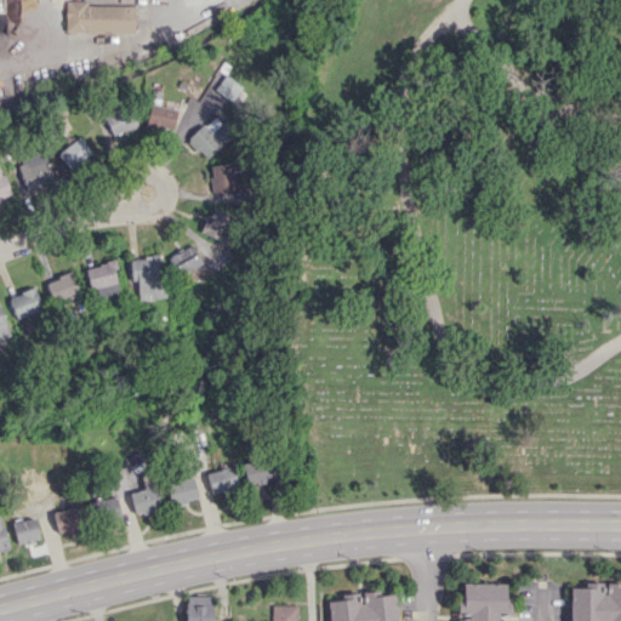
[(135,4),(64,3),(64,32),(134,33),(135,4)]
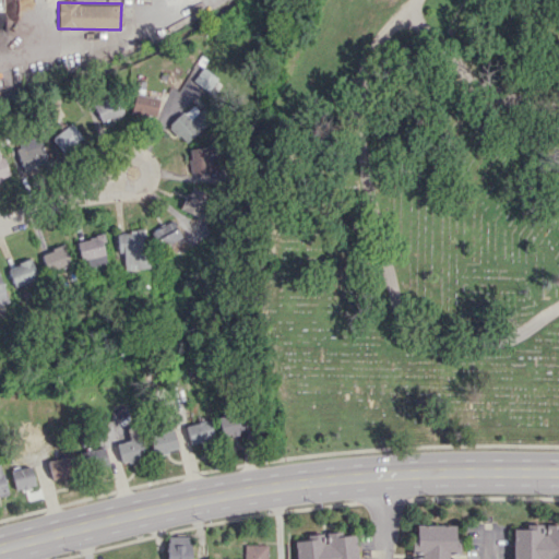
[(207,91),(217,78),(203,67),(193,80),(207,91)]
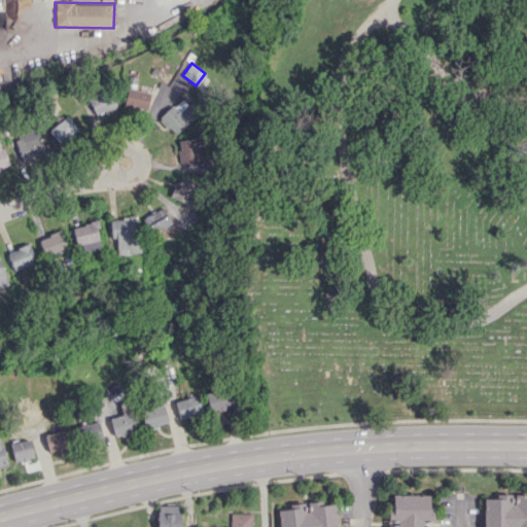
[(124,105),(146,111),(150,93),(128,88),(124,105)]
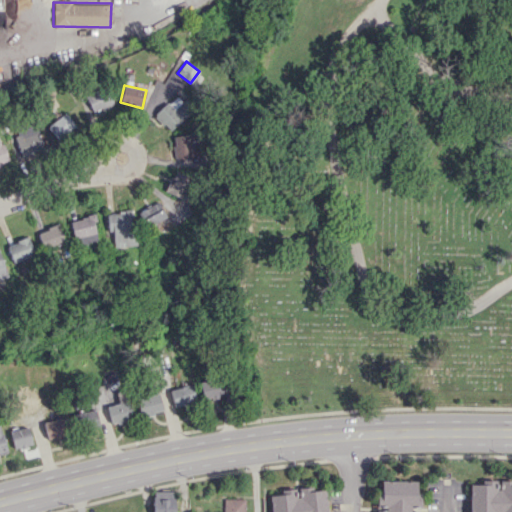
[(86,95),(93,112),(114,103),(107,87),(86,95)]
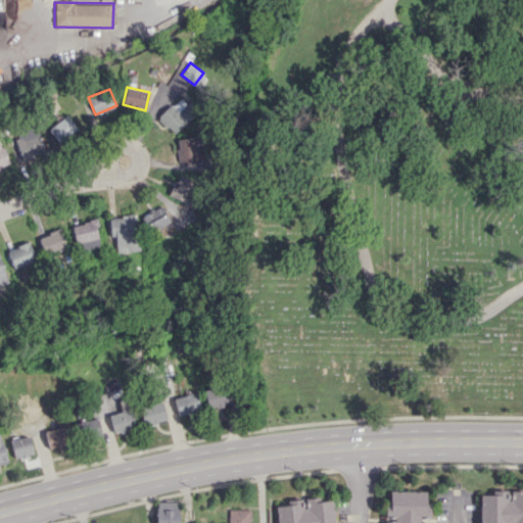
[(174,134),(195,113),(180,97),(158,117),(174,134)]
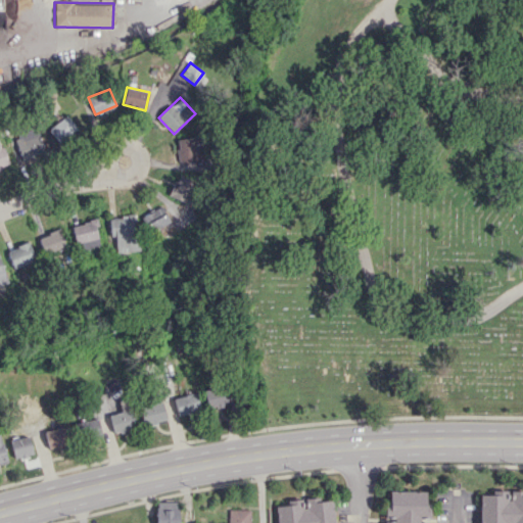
[(77,128),(66,114),(49,129),(59,141),(77,128)]
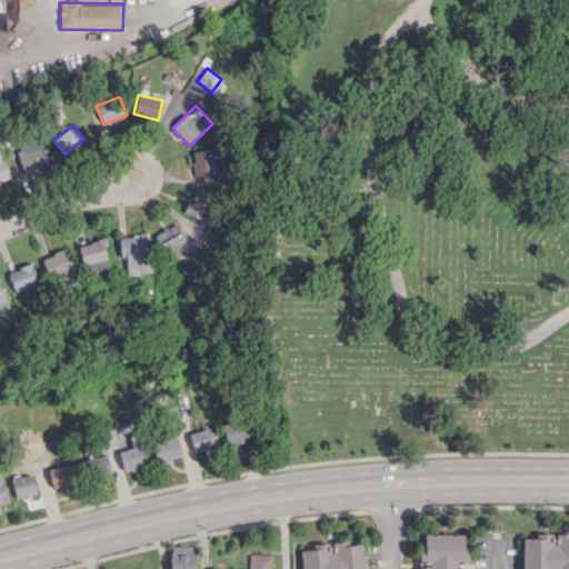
[(49,165),(38,138),(15,148),(25,175),(49,165)]
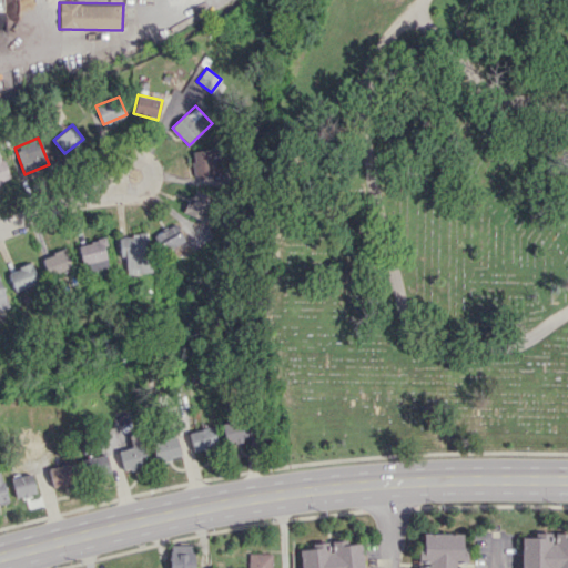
[(223,171),(219,146),(191,151),(195,176),(223,171)]
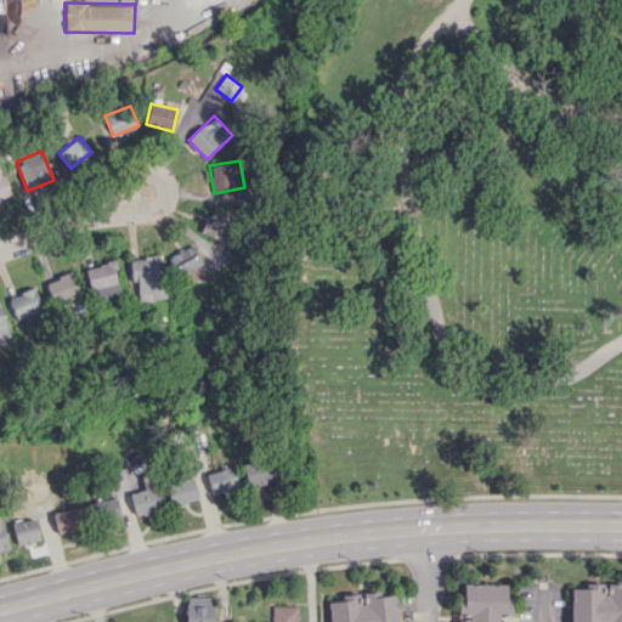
[(0,199),(11,194),(0,170),(0,199)]
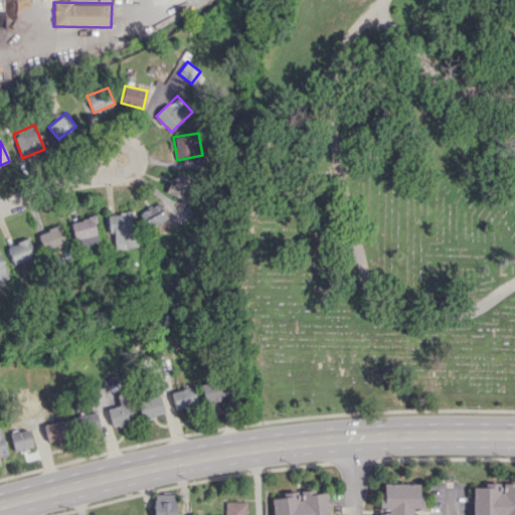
[(194,178),(175,171),(167,192),(186,200),(194,178)]
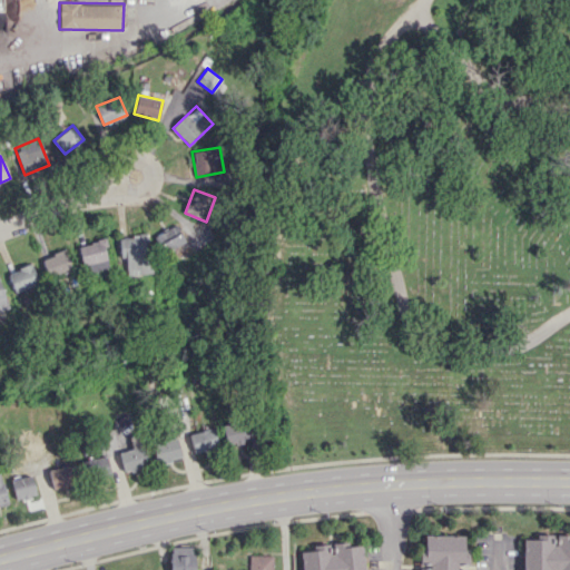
[(186,241),(176,224),(155,237),(164,253),(186,241)]
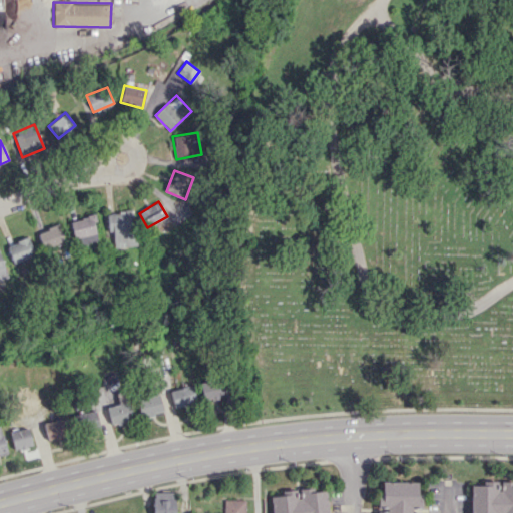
[(137,244),(132,210),(107,213),(109,231),(113,231),(115,247),(137,244)]
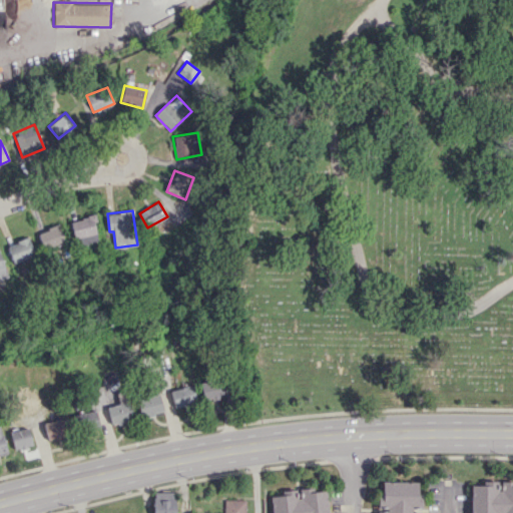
[(94,215),(71,218),(73,237),(79,237),(80,244),(98,241),(94,215)]
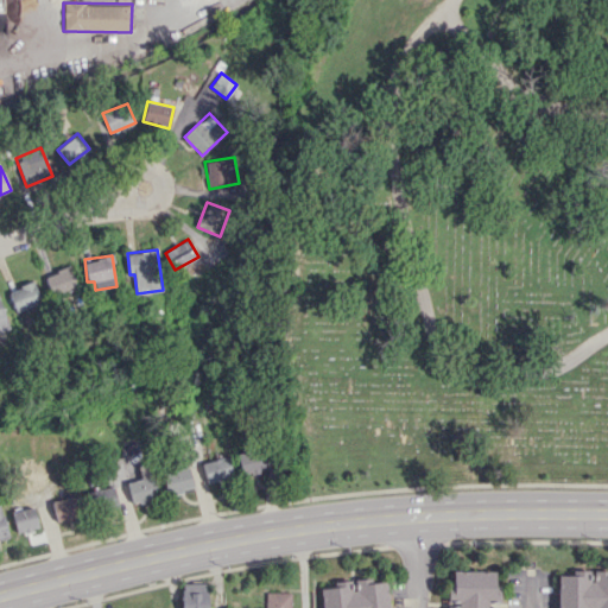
[(51,295),(77,287),(70,266),(45,274),(51,295)]
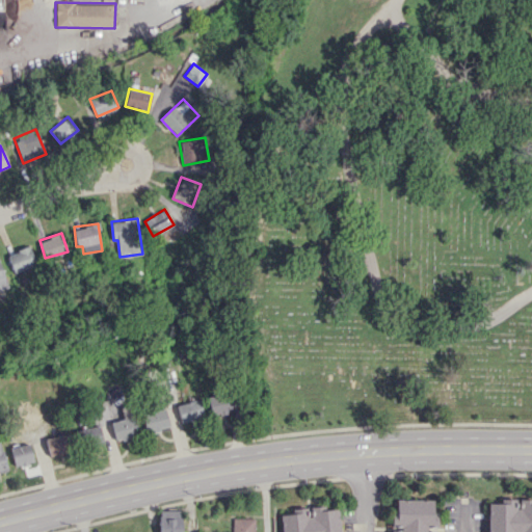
[(7,255),(15,272),(36,263),(29,245),(7,255)]
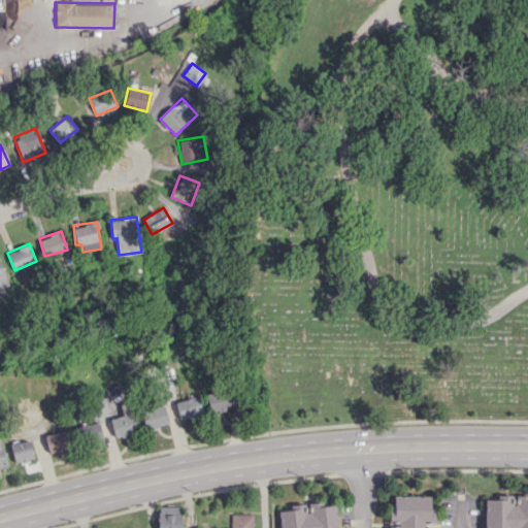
[(0,286),(8,284),(0,261),(0,286)]
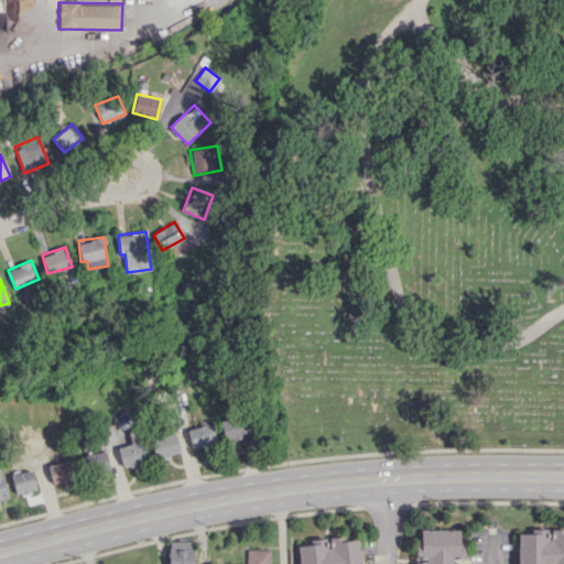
[(219,419),(224,440),(252,434),(248,413),(219,419)]
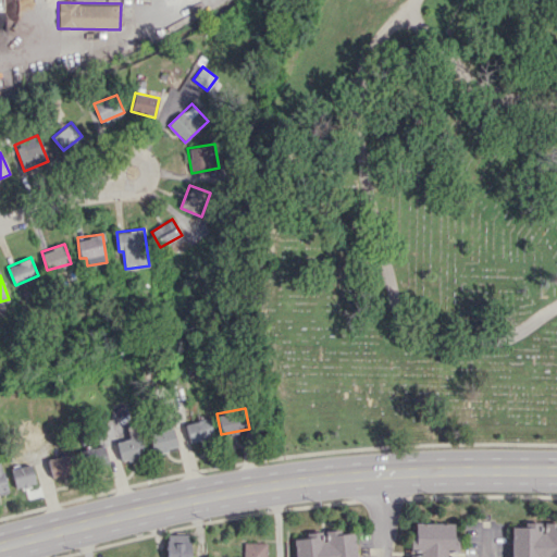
[(189,443),(213,436),(208,417),(184,424),(189,443)]
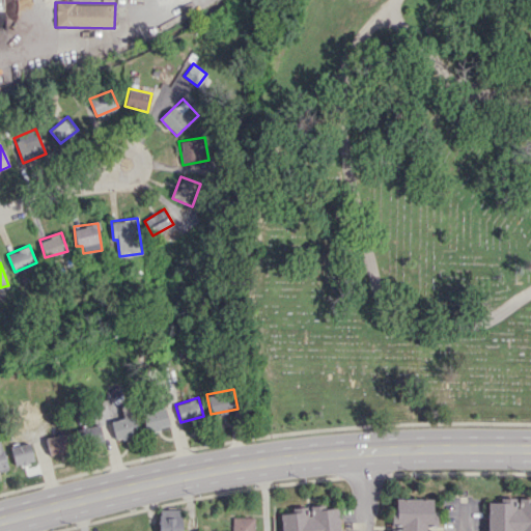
[(145,430),(168,427),(166,409),(142,412),(145,430)]
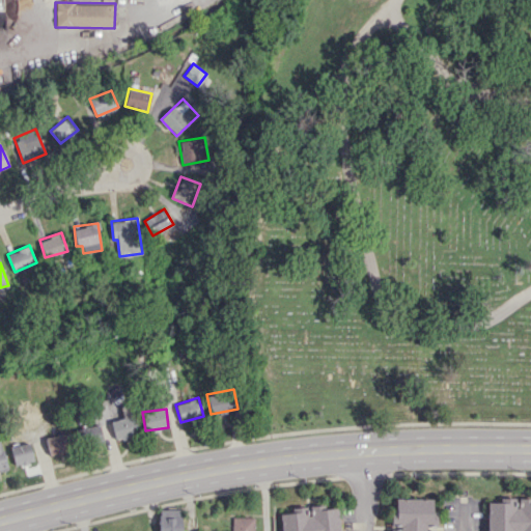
[(110,421),(115,441),(139,435),(134,415),(110,421)]
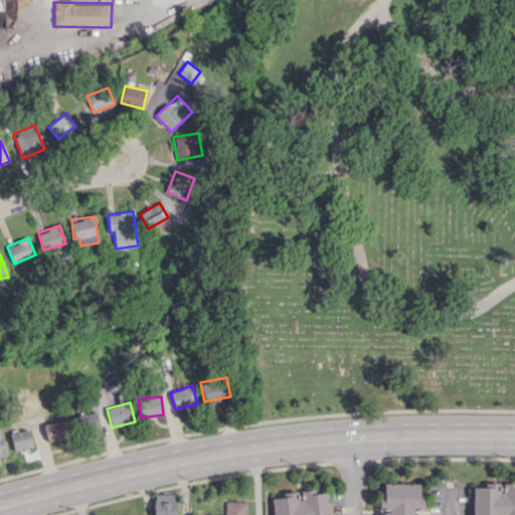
[(100,427),(95,411),(73,417),(78,434),(100,427)]
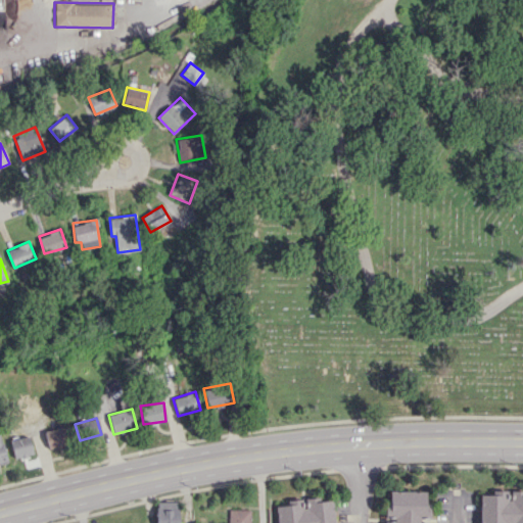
[(48,448),(72,443),(67,425),(44,430),(48,448)]
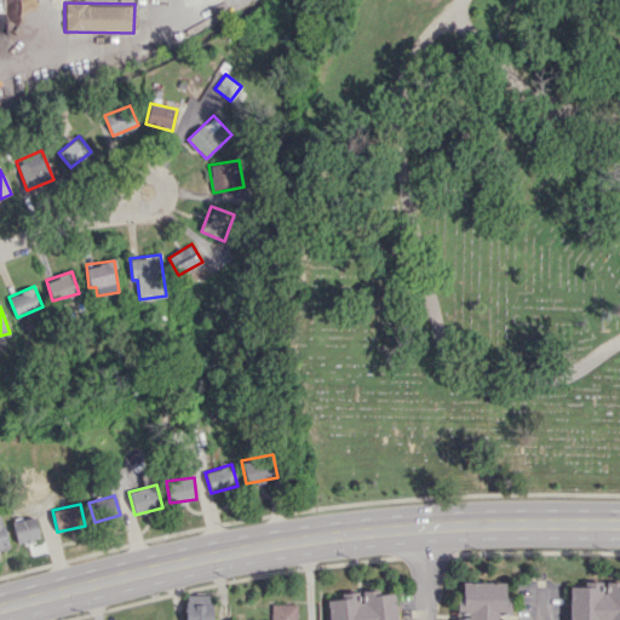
[(13,521),(17,543),(39,540),(35,517),(13,521)]
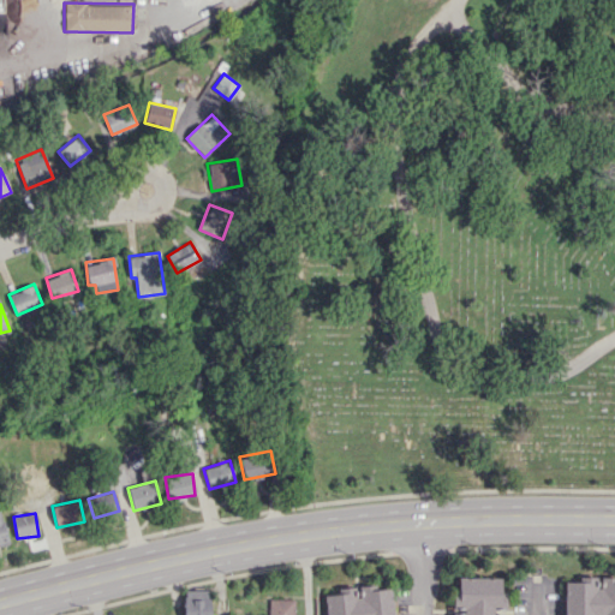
[(457,614),(458,577),(500,578),(499,614),(457,614)]
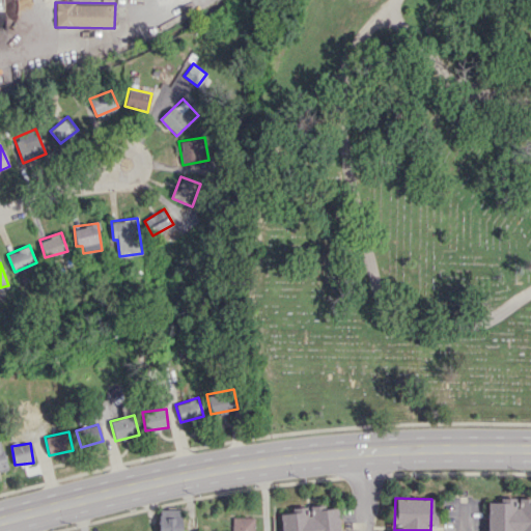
[(530,530),(530,502),(487,502),(487,530),(530,530)]
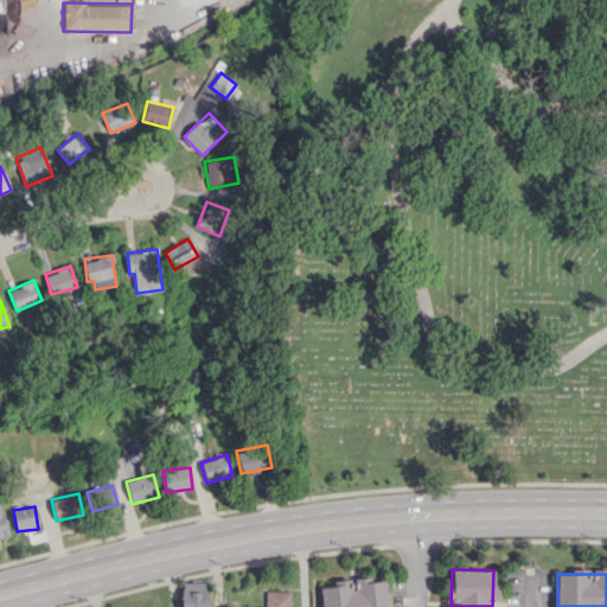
[(320,606),(319,587),(385,580),(387,606),(320,606)]
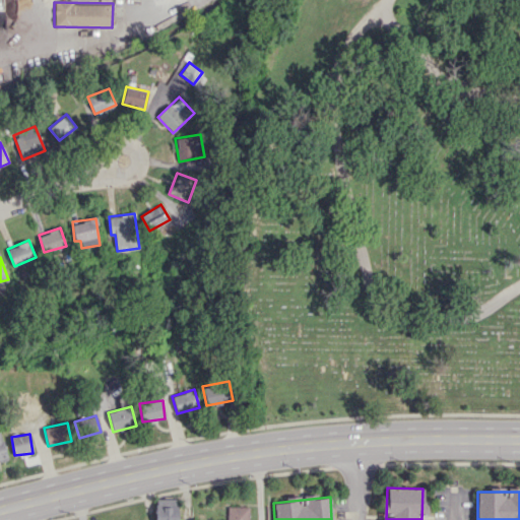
[(154,519),(176,519),(176,499),(154,499),(154,519)]
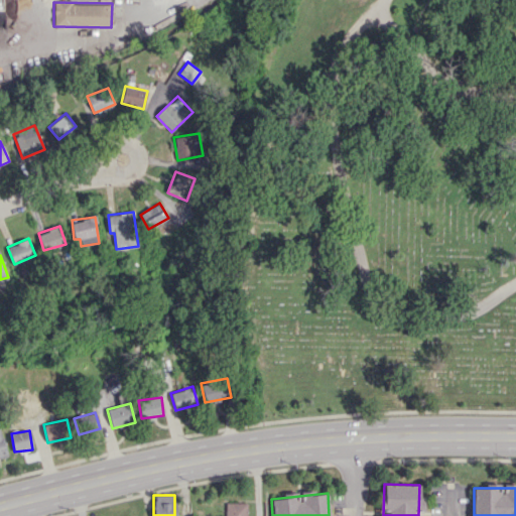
[(246,515),(247,502),(225,502),(225,515),(246,515)]
